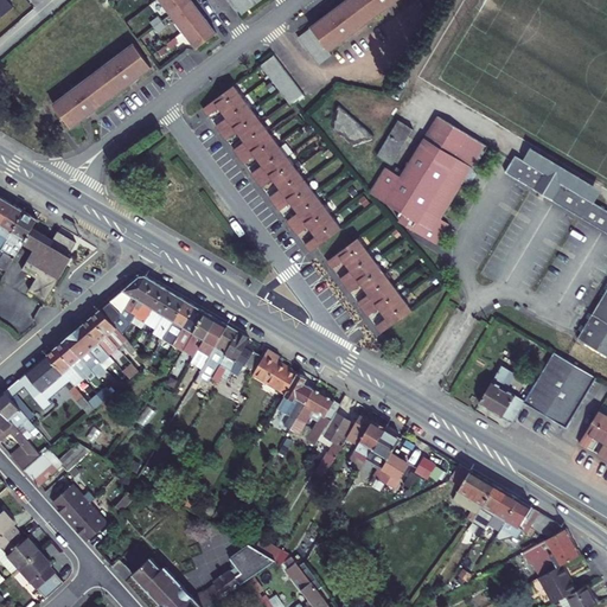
[(0,0),(0,17),(12,7),(6,0),(0,0)]
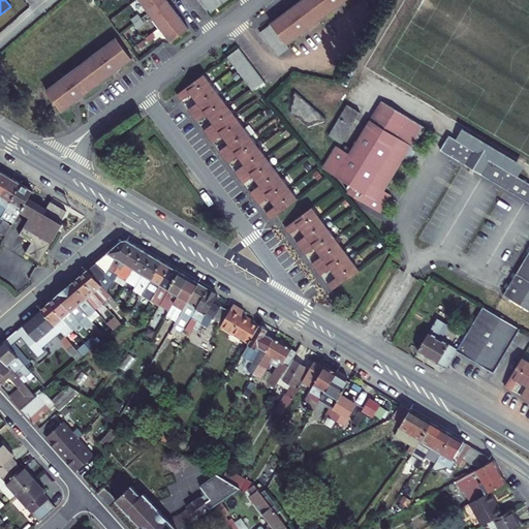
[(165,0),(137,0),(156,24),(170,43),(188,30),(165,0)]
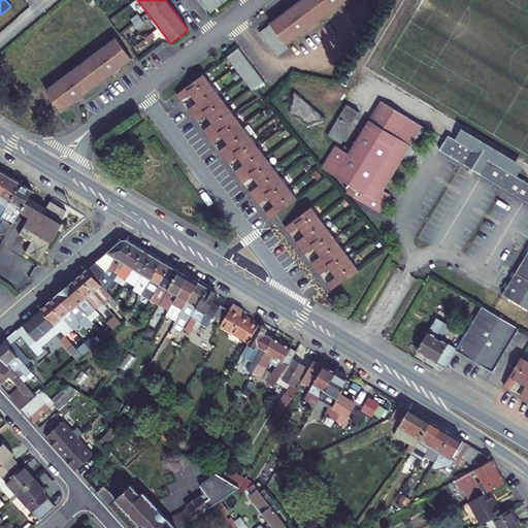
[(199,0),(209,12),(227,0),(199,0)]
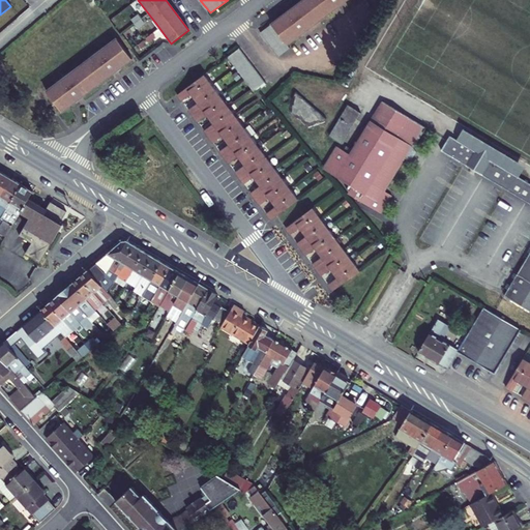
[(287,45),(346,0),(302,0),(271,24),(287,45)]
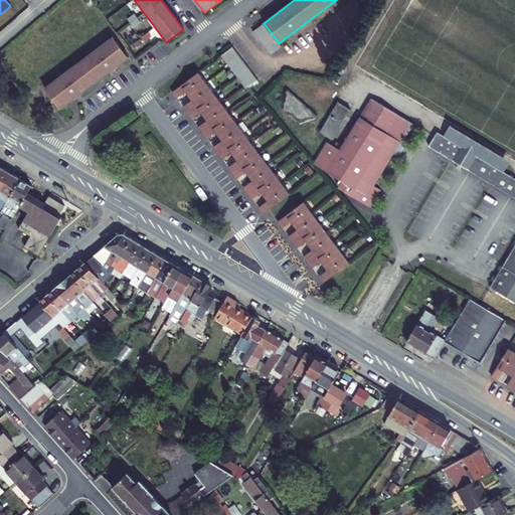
[(134,14),(128,19),(131,23),(137,18),(134,14)]
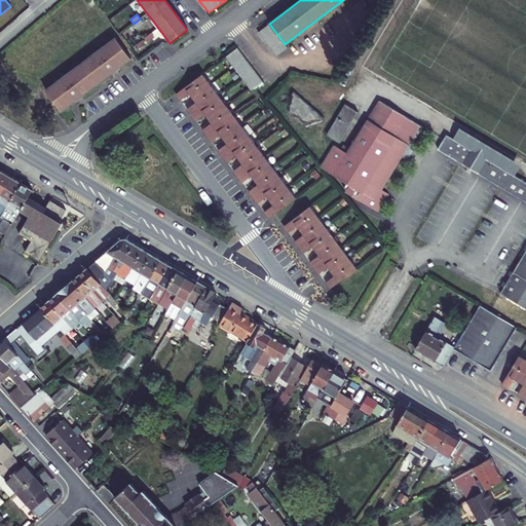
[(137,28),(143,24),(140,19),(134,24),(137,28)]
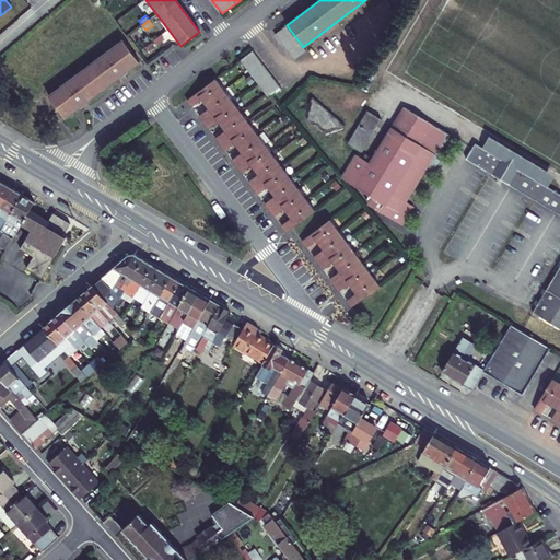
[(305,51),(303,47),(287,25),(275,35),(293,60),(305,51)]
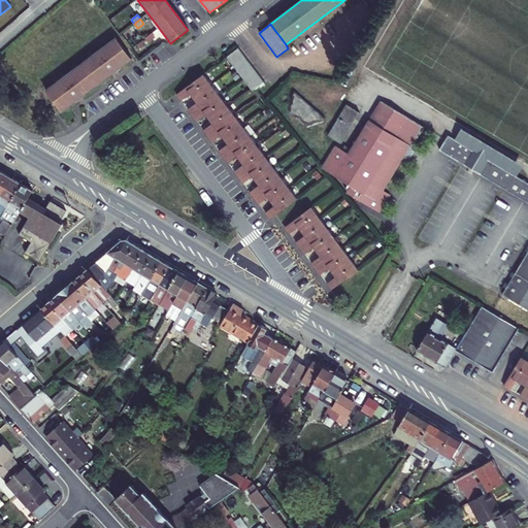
[(149,43),(155,38),(151,33),(144,38),(149,43)]
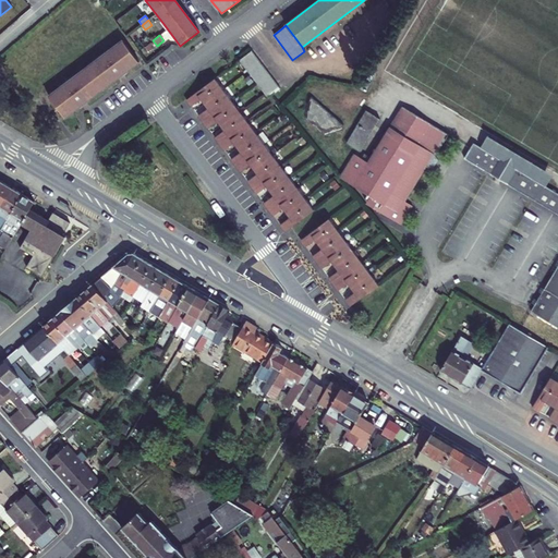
[(138,62),(122,40),(48,97),(64,118),(138,62)]
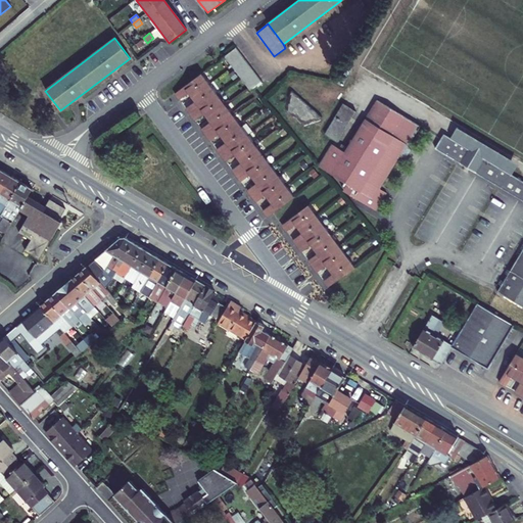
[(236,48),(224,57),(251,92),(253,90),(263,83),(236,48)]
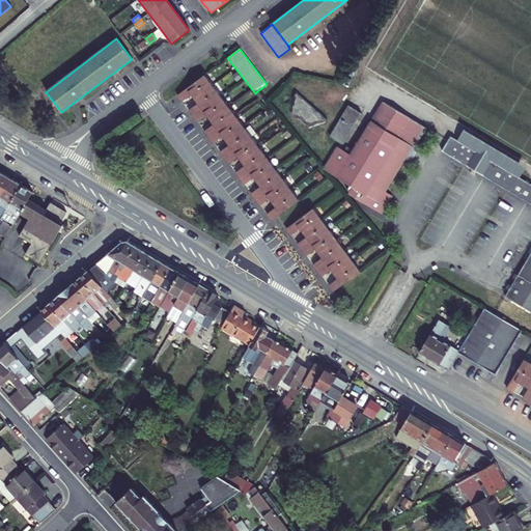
[(252,137),(204,75),(176,95),(182,101),(191,93),(198,103),(188,110),(197,122),(207,114),(214,123),(204,131),(213,143),(223,136),(229,144),(220,151),(224,158),(228,164),(239,157),(246,165),(235,173),(244,185),(254,177),(261,186),(251,193),(259,204),(270,197),(277,206),(267,214),(272,220),(299,200),(252,137)]
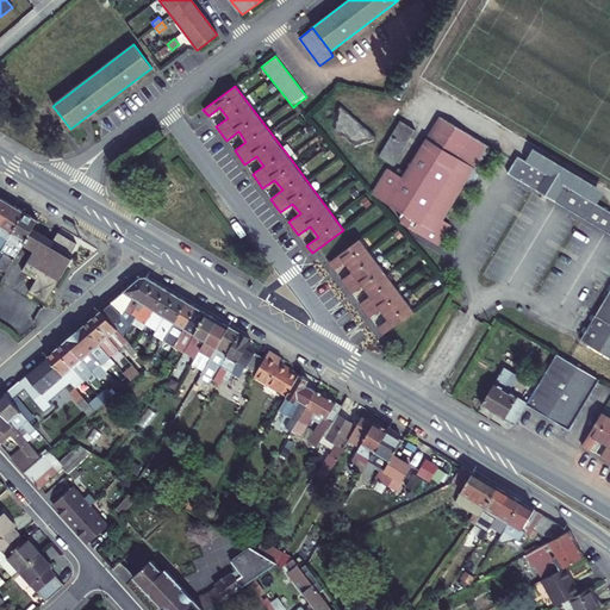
[(358,145),(361,145),(374,139),(375,139),(377,137),(377,136),(341,106),(340,106),(338,109),(335,123),(335,126),(335,130),(344,137),(346,139),(347,139),(348,141),(349,142),(350,143),(355,147),(358,145)]
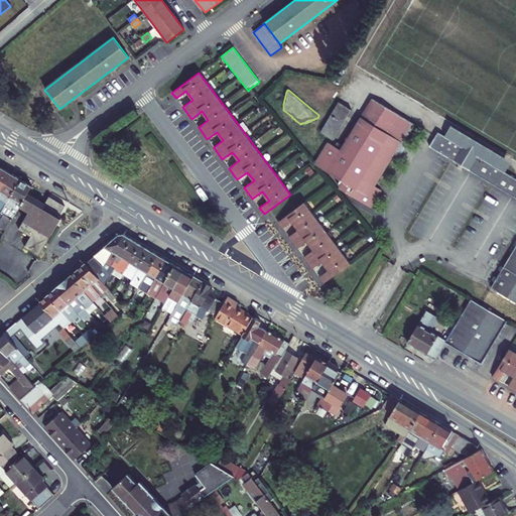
[(403,144),(414,125),(372,99),(343,146),(338,143),(336,147),(328,143),(314,164),(341,180),(340,181),(343,182),(339,188),(371,209),(382,190),(375,186),(394,154),(396,156),(400,156),(405,148),(403,144)]
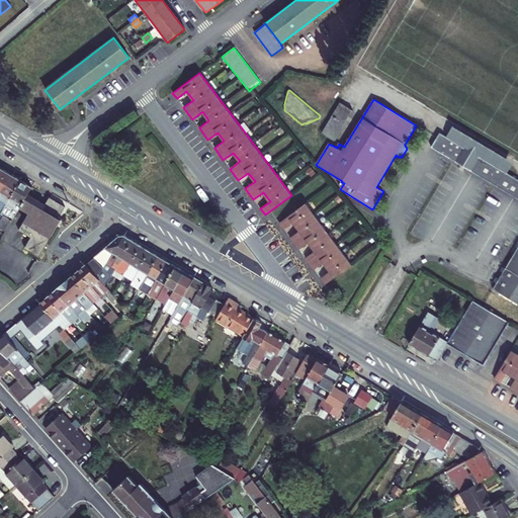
[(334,141),(352,110),(340,103),(321,134),(334,141)]
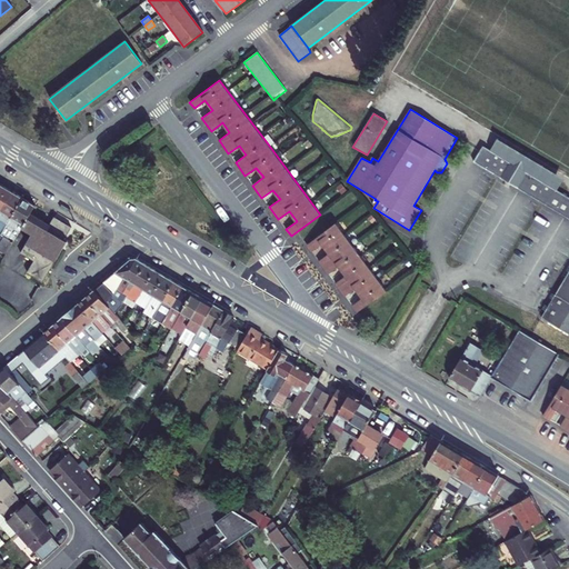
[(333,149),(339,152),(345,142),(339,140),(333,149)]
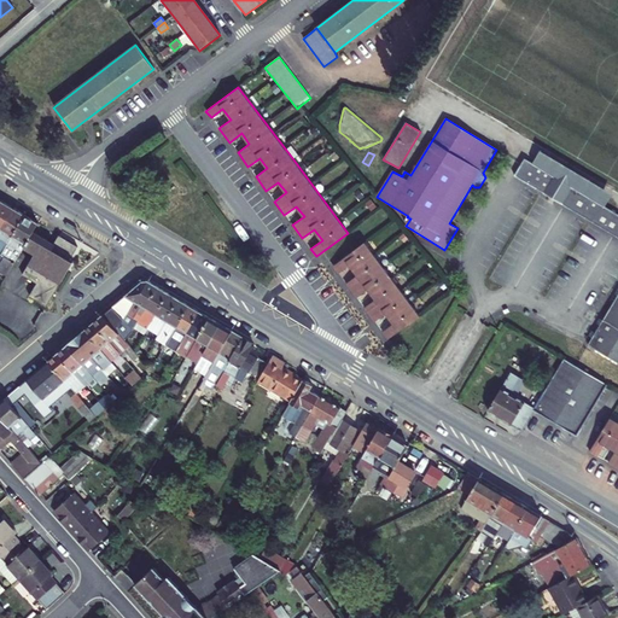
[(610,197),(538,155),(534,163),(577,190),(605,207),(610,197)]
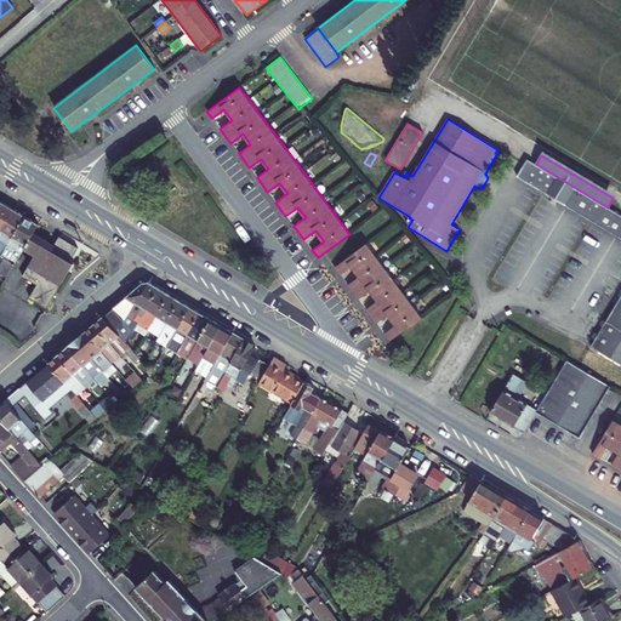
[(517,176),(620,239),(620,215),(608,208),(580,191),(536,164),(527,159),(523,165),(517,176)]
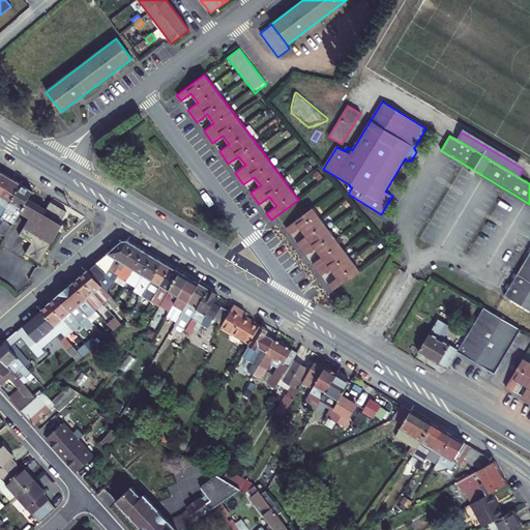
[(0,197),(11,179),(1,173),(0,175),(0,197)]
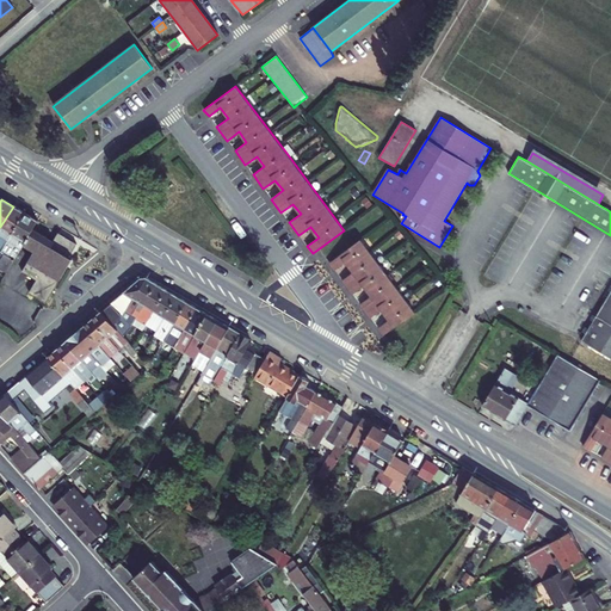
[(0,244),(1,245),(5,247),(24,213),(13,207),(0,227),(0,244)]
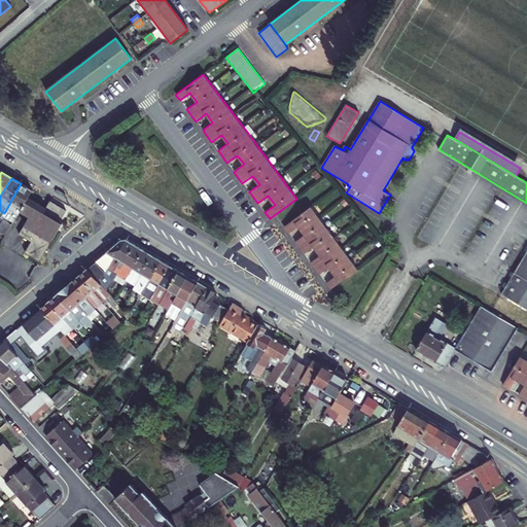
[(28,198),(31,194),(32,190),(21,183),(4,213),(1,217),(4,219),(0,225),(0,232),(5,236),(6,234),(11,225),(20,211),(28,198)]
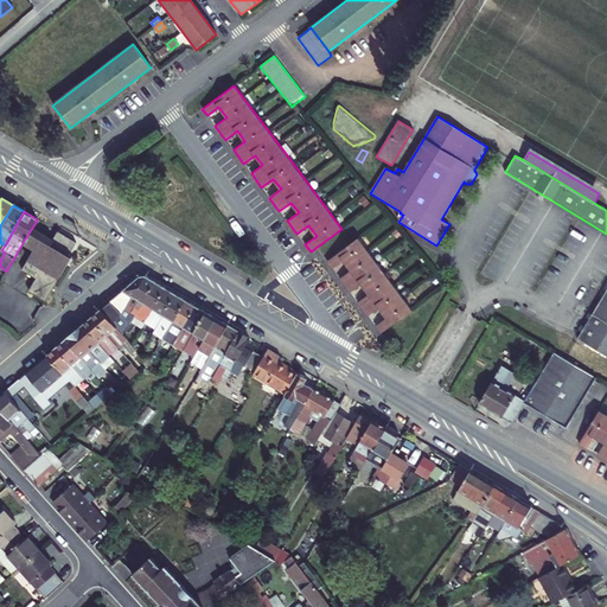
[(52,240),(32,228),(23,243),(33,250),(21,270),(34,279),(27,291),(45,301),(64,269),(61,268),(68,256),(75,243),(57,231),(52,240)]
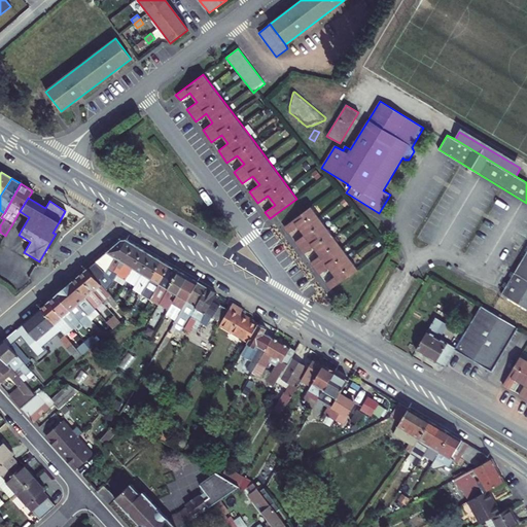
[(330,289),(357,269),(311,207),(284,226),(288,233),(297,225),(305,235),(295,242),(304,253),(313,246),(320,255),(311,262),(319,274),(328,267),(336,276),(326,283),(330,289)]
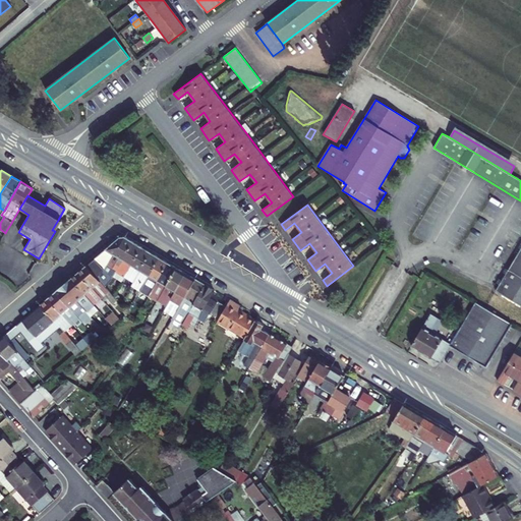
[(61,221),(58,220),(52,230),(55,231),(61,221)]
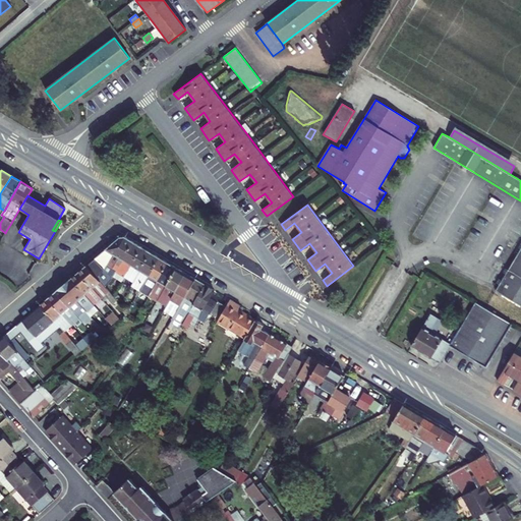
[(15,226),(11,223),(6,231),(10,234),(15,226)]
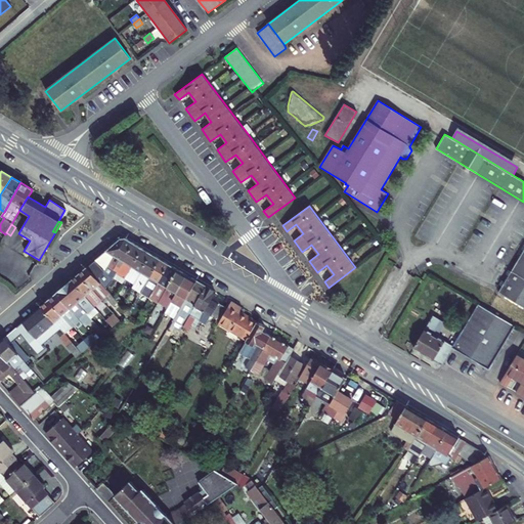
[(288,231),(293,238),(301,233),(296,226),(288,231)]
